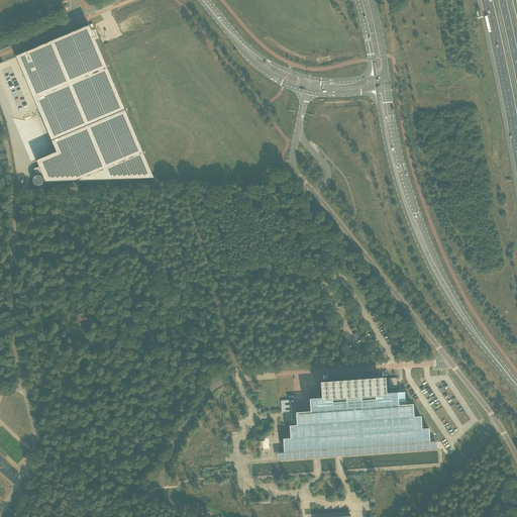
[(45,183),(154,179),(89,25),(15,57),(40,115),(56,151),(35,161),(38,167),(32,169),(35,175),(41,173),(45,183)]
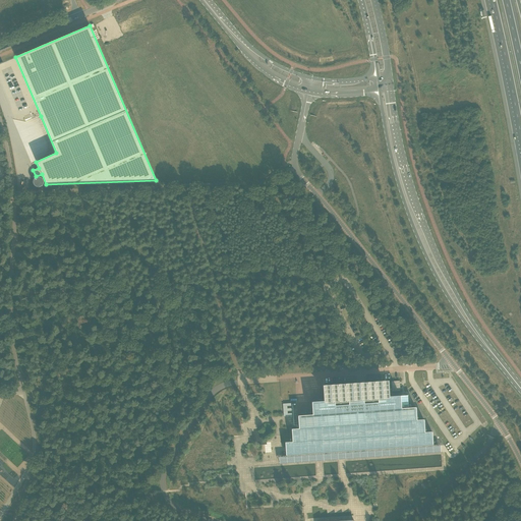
[(392,382),(392,392),(400,391),(400,381),(392,382)]
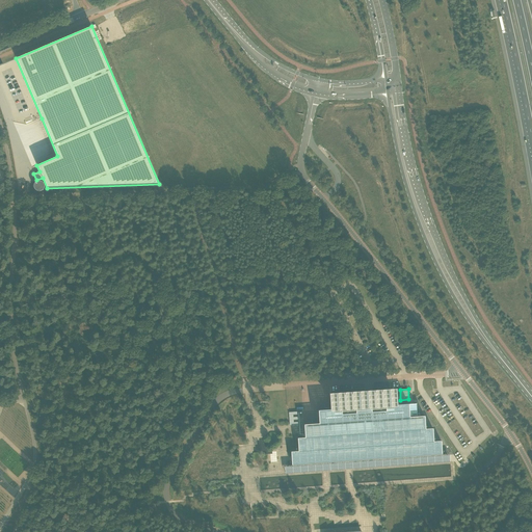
[(393,392),(369,393),(331,396),(333,409),(318,410),(319,423),(304,424),(306,437),(297,437),(298,451),(291,451),(292,466),(350,461),(442,454),(441,441),(433,442),(432,428),(425,429),(424,416),(409,417),(408,403),(394,404),(393,392)]
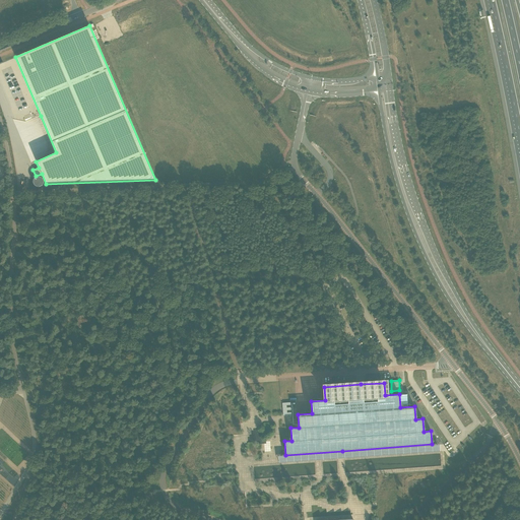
[(291,405),(291,402),(283,403),(284,415),(293,414),(291,412),(287,412),(287,410),(291,410),(291,407),(287,407),(287,405),(291,405)]
